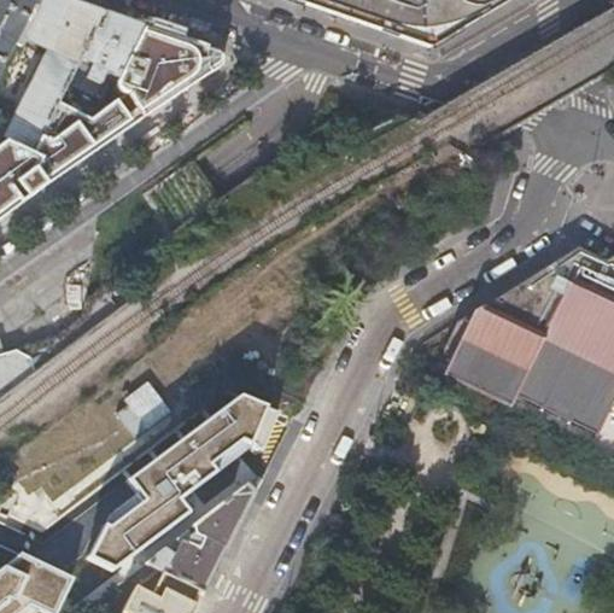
[(0,0),(0,73),(18,38),(36,0),(0,0)]
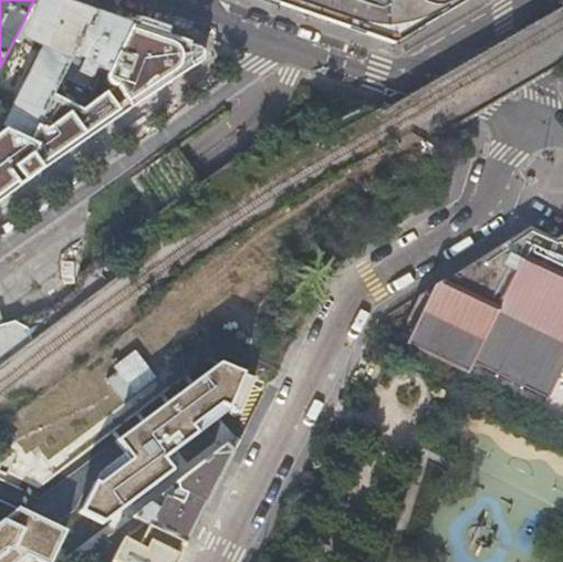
[(33,0),(17,34),(23,37),(28,29),(55,35),(9,126),(20,133),(33,141),(56,92),(68,70),(71,62),(97,9),(72,0),(33,0)]
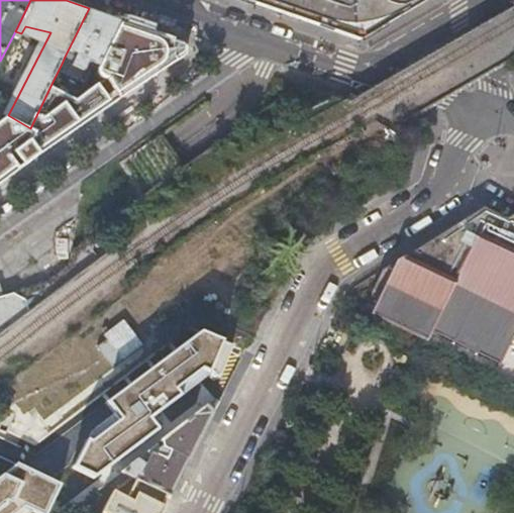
[(253,0),(271,6),(298,14),(305,17),(306,15),(324,20),(336,23),(336,27),(347,31),(362,37),(423,0),(253,0)]
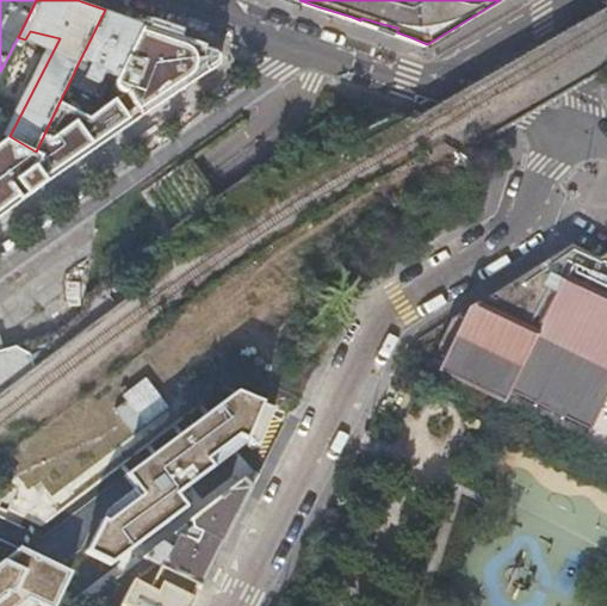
[(138,22),(105,10),(76,67),(86,69),(101,76),(107,65),(121,73),(144,24),(138,22)]
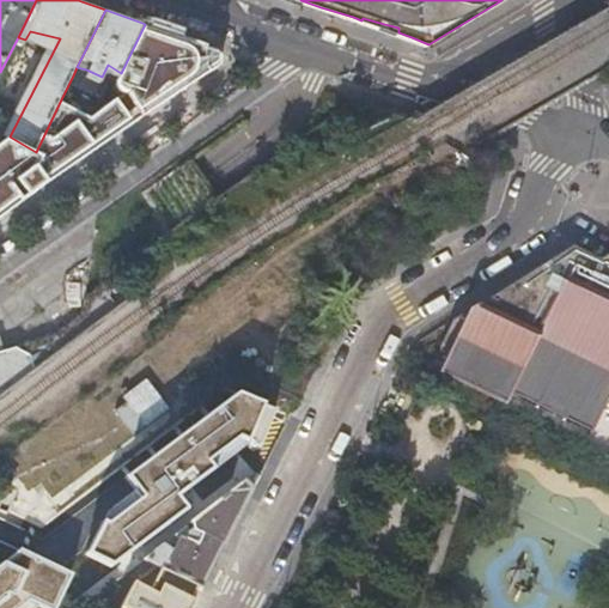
[(150,26),(145,24),(121,73),(120,77),(123,78),(121,83),(120,85),(121,89),(122,91),(125,93),(127,93),(148,111),(220,65),(221,61),(221,58),(220,53),(218,49),(177,36),(176,38),(162,34),(148,29),(150,26)]
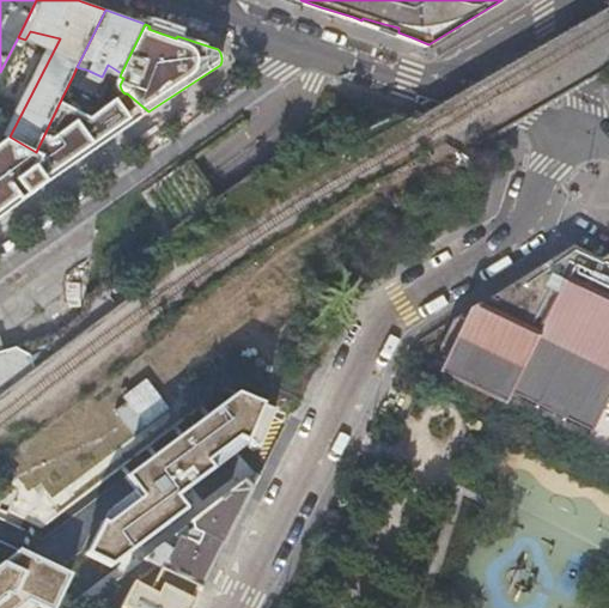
[(86,70),(77,67),(73,76),(81,79),(86,70)]
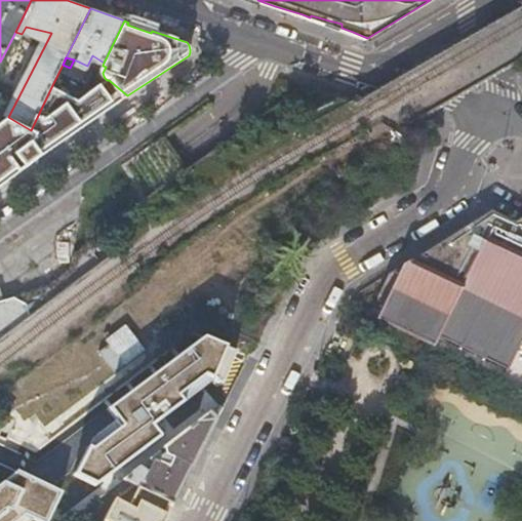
[(0,187),(127,95),(109,80),(88,94),(80,98),(52,85),(31,130),(18,123),(0,135),(0,187)]
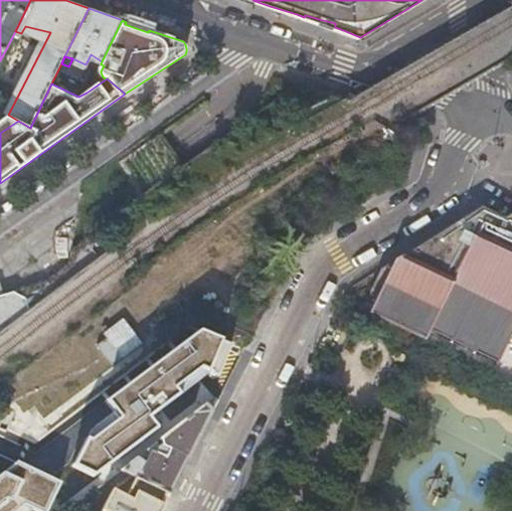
[(366,307),(511,377),(511,216),(484,202),(448,225),(387,264),(366,307)]
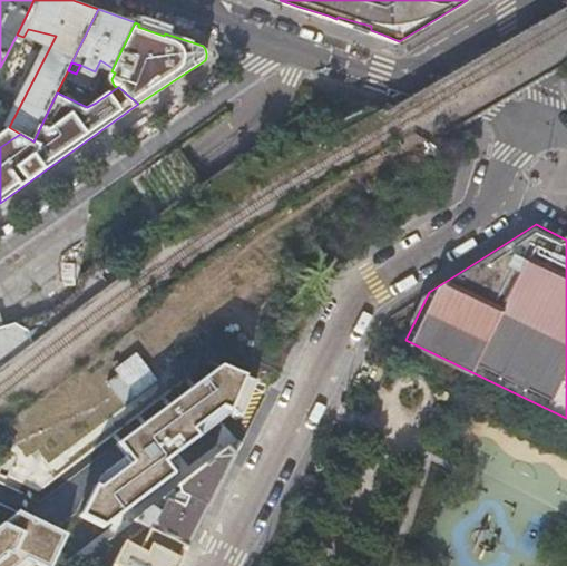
[(0,358),(20,352),(11,322),(0,325),(0,358)]
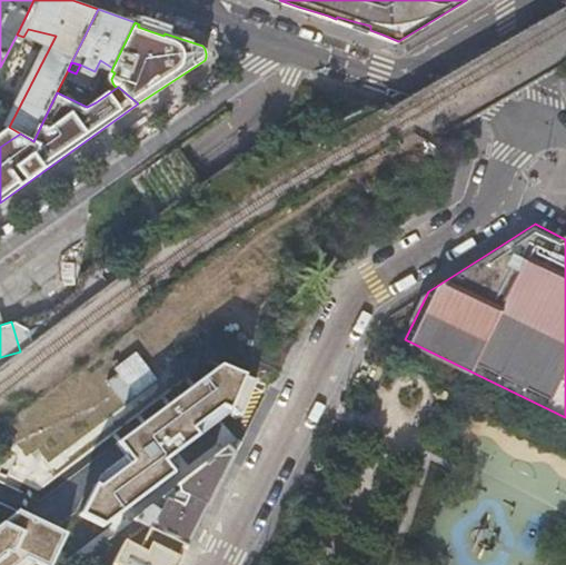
[(225,407),(246,415),(259,376),(222,363),(121,438),(136,457),(97,486),(86,515),(110,523),(180,474),(170,455),(200,434),(197,426),(225,407)]
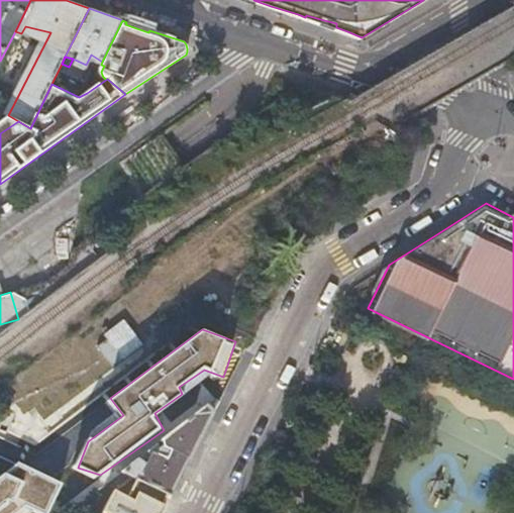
[(216,410),(221,399),(219,398),(208,404),(216,410)]
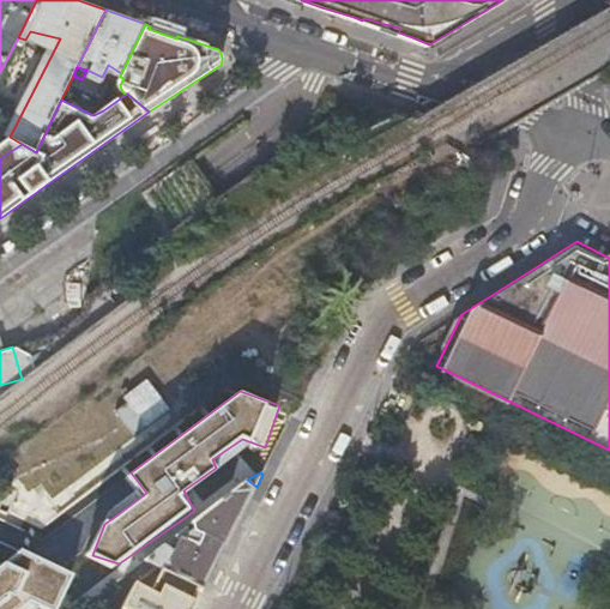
[(199,582),(206,585),(223,552),(257,487),(247,480),(194,520),(198,526),(193,530),(189,525),(180,534),(183,537),(176,549),(167,543),(149,558),(159,562),(199,582)]
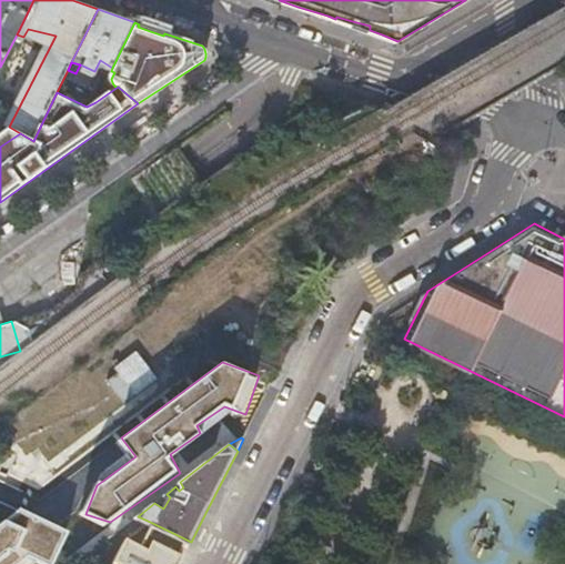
[(0,563),(20,563),(32,555),(53,563),(68,529),(21,507),(0,523),(0,563)]
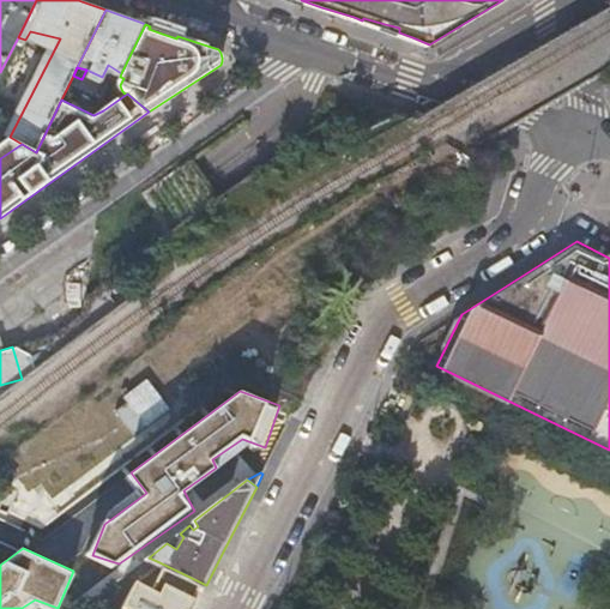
[(136,579),(134,583),(188,608),(193,608),(199,600),(192,596),(199,582),(159,562),(136,579)]
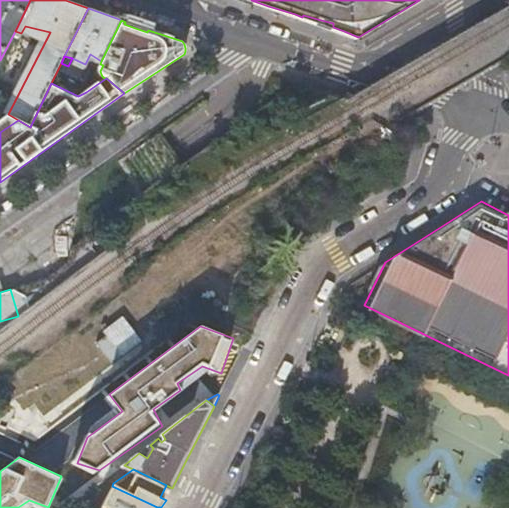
[(157,507),(112,486),(102,505),(107,507),(106,507),(157,507)]
